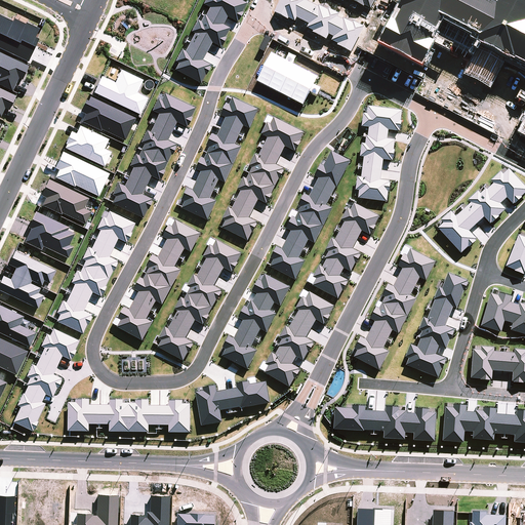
[(524,0),(402,0),(381,39),(421,59),(433,38),(448,46),(451,40),(482,55),(473,73),(490,81),(505,52),(524,62),(524,120),(519,132),(524,134),(524,0)]
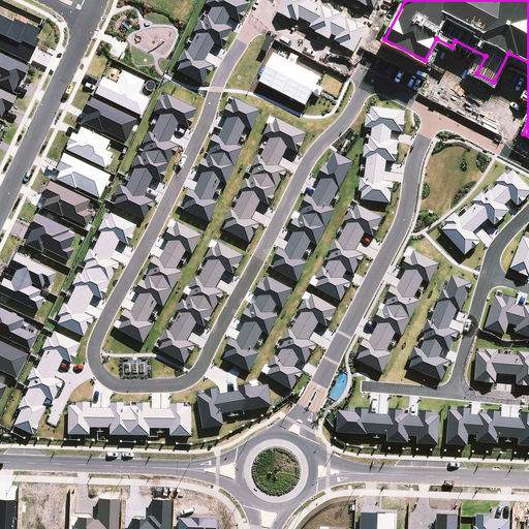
[(0,84),(12,91),(20,79),(22,80),(28,67),(0,52),(0,84)]
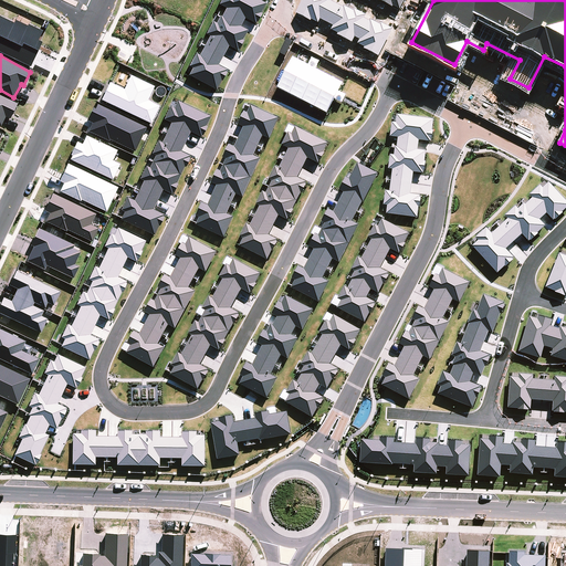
[(147,100),(154,86),(130,75),(124,88),(109,82),(101,100),(150,123),(158,105),(147,100)]
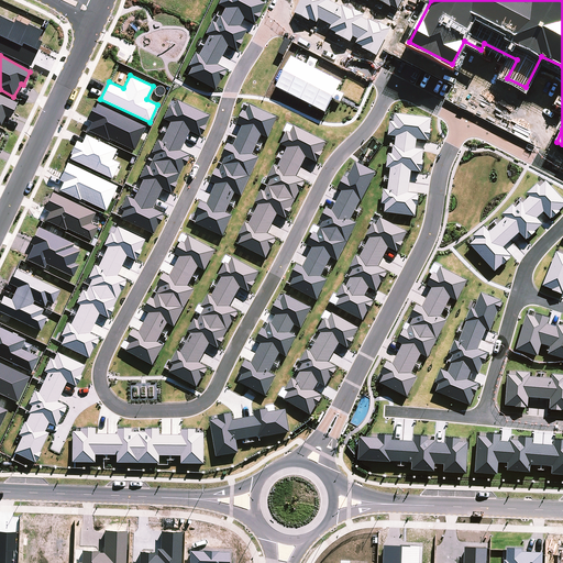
[(0,124),(1,125),(6,116),(10,118),(17,103),(0,95),(0,124)]
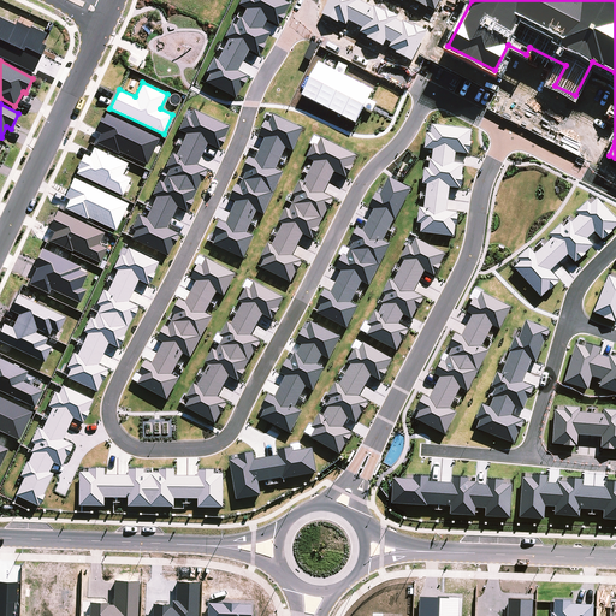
[(96,142),(147,165),(155,144),(159,147),(163,140),(104,114),(95,131),(100,134),(96,142)]
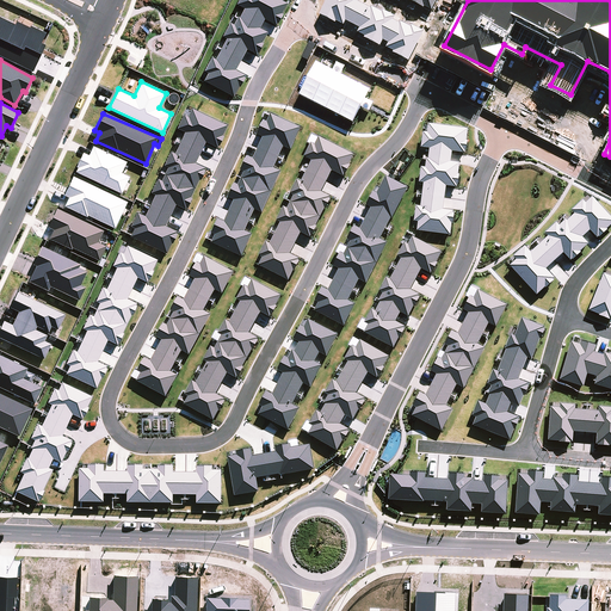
[(443,209),(446,185),(457,187),(461,164),(451,161),(452,150),(466,153),(469,130),(426,123),(423,147),(429,148),(415,229),(450,235),(455,210),(443,209)]
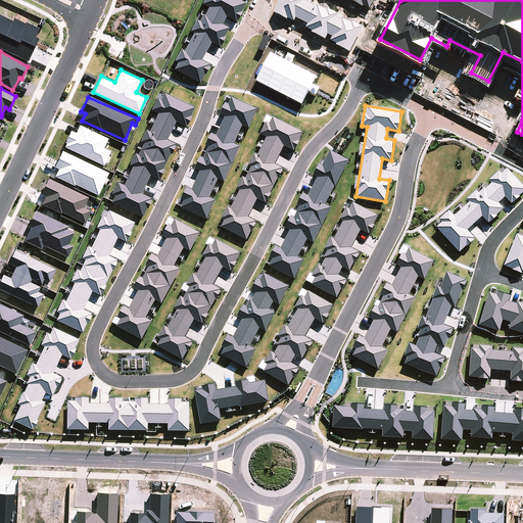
[(247,240),(256,222),(248,217),(257,198),(266,202),(283,169),(275,163),(284,145),(294,150),(303,133),(273,116),(270,123),(267,122),(260,134),(266,137),(220,226),(247,240)]
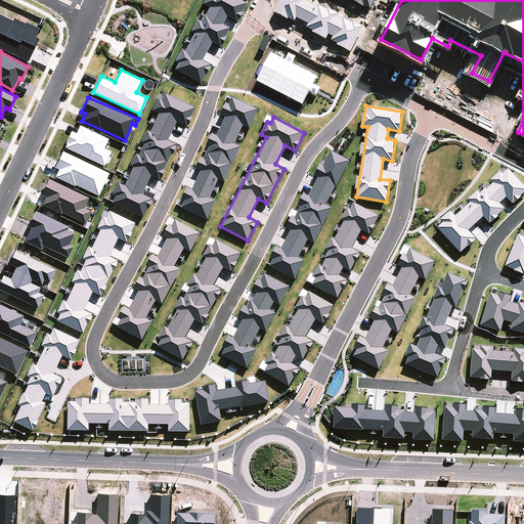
[(104,148),(108,139),(79,125),(72,139),(70,138),(66,146),(103,166),(111,151),(104,148)]
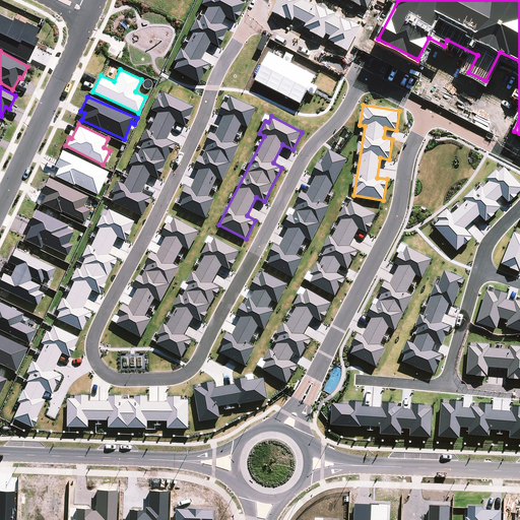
[(313,175),(316,176),(306,194),(302,192),(296,203),(298,205),(295,210),(293,209),(283,225),(288,229),(279,246),(274,244),(265,262),(293,276),(303,259),(297,256),(306,238),(312,241),(330,206),(324,203),(347,159),(328,149),(320,166),(318,164),(313,175)]
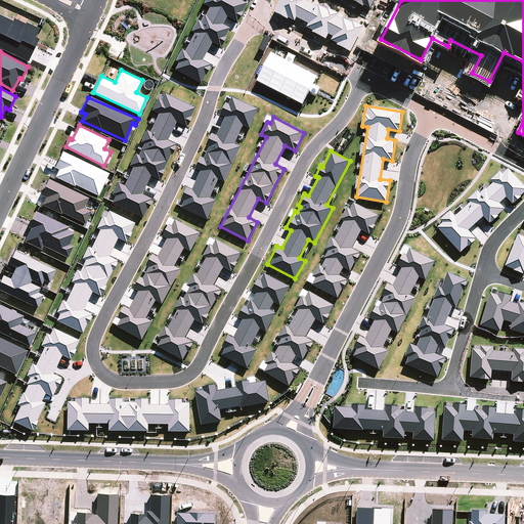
[(58,169),(55,176),(98,195),(108,173),(61,151),(55,167),(58,169)]
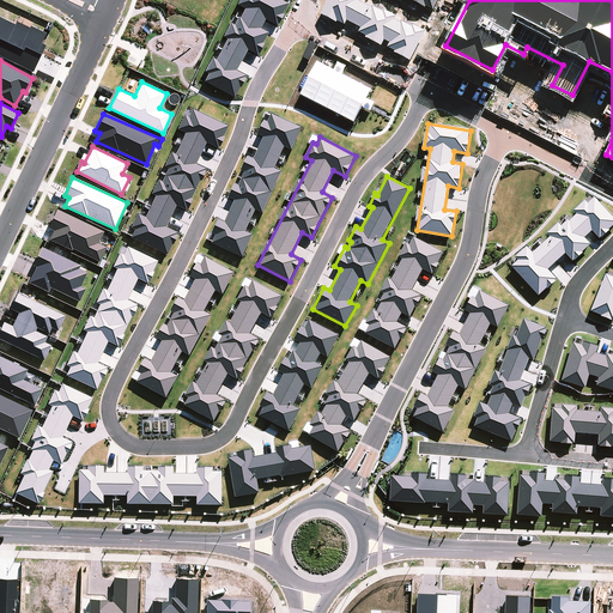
[(103,230),(56,210),(48,228),(54,230),(49,238),(99,261),(107,246),(98,242),(103,230)]
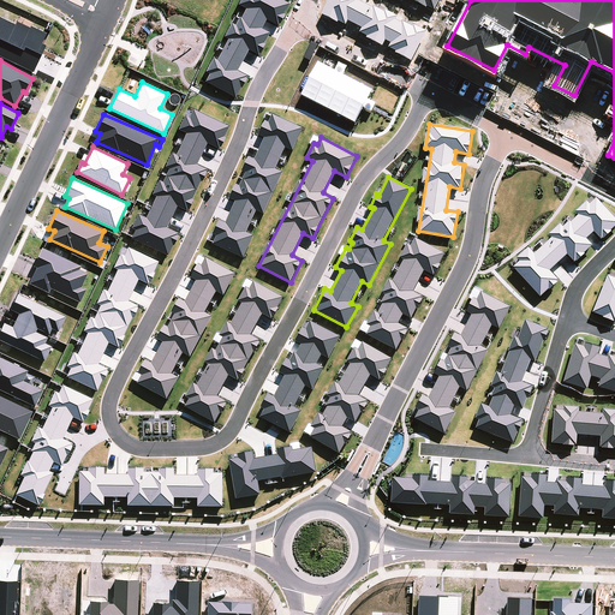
[(422,296),(415,292),(424,270),(435,275),(445,252),(412,238),(393,281),(389,279),(365,335),(398,348),(407,328),(398,323),(402,314),(412,318),(422,296)]
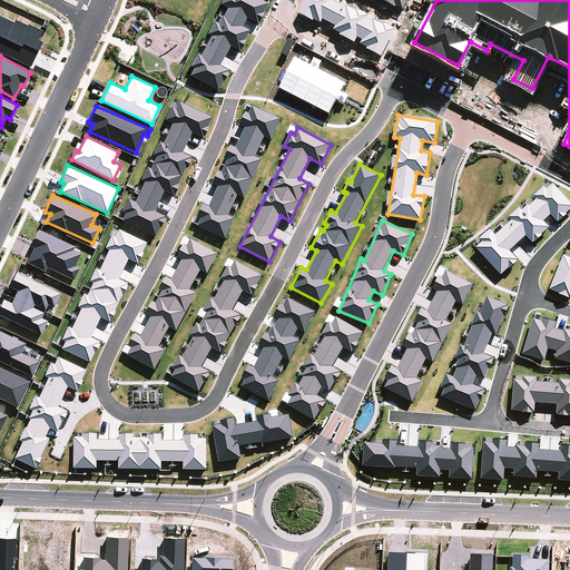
[(47,266),(74,279),(79,267),(75,265),(80,253),(74,249),(75,246),(39,229),(30,246),(33,247),(27,262),(45,271),(47,266)]
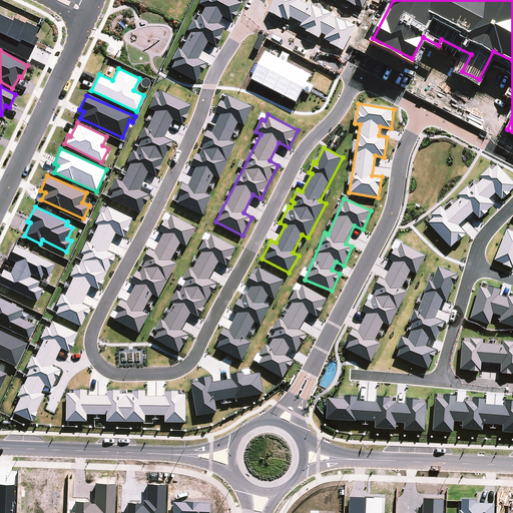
[(217,284),(209,279),(219,262),(226,266),(236,248),(211,233),(152,337),(180,352),(189,335),(181,330),(191,313),(198,317),(217,284)]
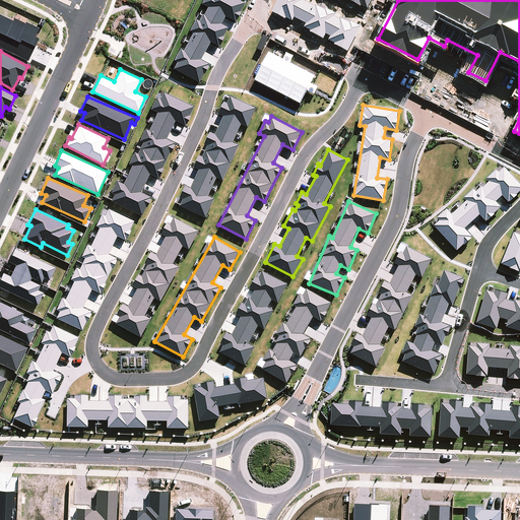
[(403,246),(394,263),(398,266),(389,283),(384,281),(378,295),(380,296),(375,305),(373,304),(367,316),(372,318),(362,336),(356,333),(347,351),(376,366),(385,347),(379,345),(388,327),(395,330),(412,296),(406,293),(415,274),(421,277),(431,260),(403,246)]
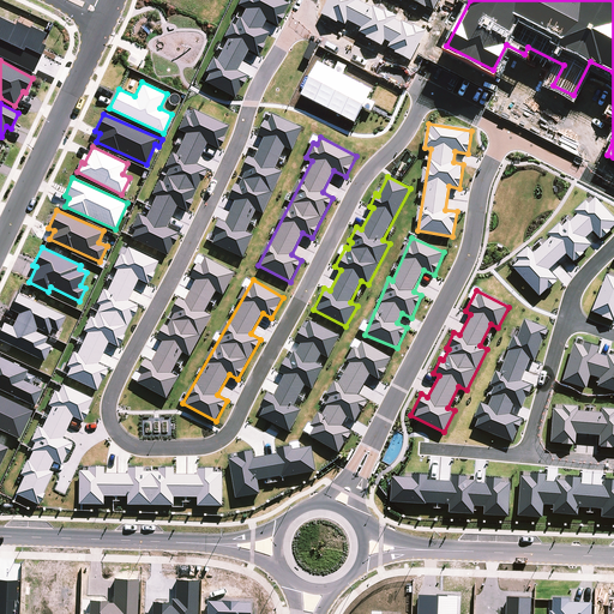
[(49,333),(52,327),(58,331),(65,315),(17,293),(10,308),(18,313),(12,325),(4,321),(0,329),(0,339),(44,360),(50,345),(44,342),(47,336),(35,330),(37,327),(49,333)]
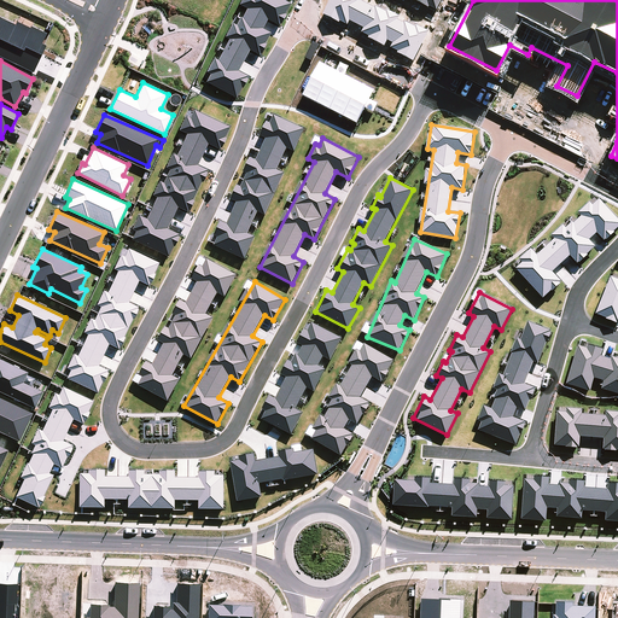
[(309,321),(298,343),(303,345),(298,355),(295,353),(291,361),(289,360),(280,373),(286,377),(275,397),(269,395),(258,415),(292,435),(303,412),(296,408),(308,388),(314,391),(326,369),(319,365),(324,356),(331,360),(342,338),(309,321)]
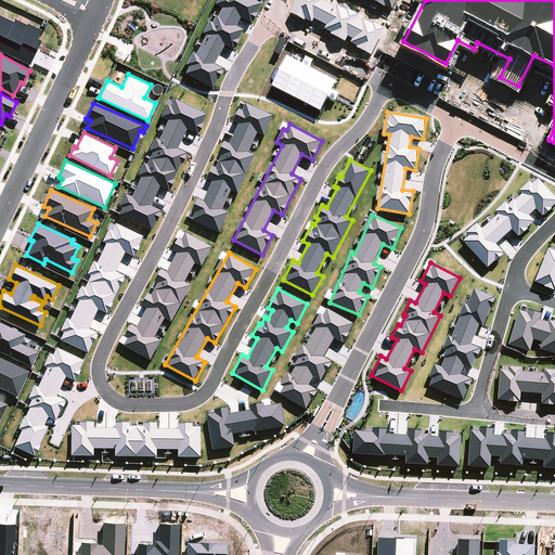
[(335,337),(341,343),(353,324),(327,308),(294,360),(296,362),(281,385),(284,387),(280,392),(306,409),(318,389),(308,384),(313,376),(320,381),(332,362),(323,356),(335,337)]
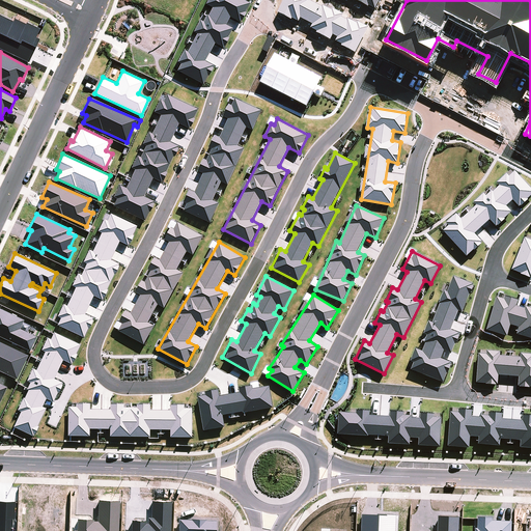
[(0,336),(29,351),(36,336),(20,328),(24,319),(0,308),(0,336)]
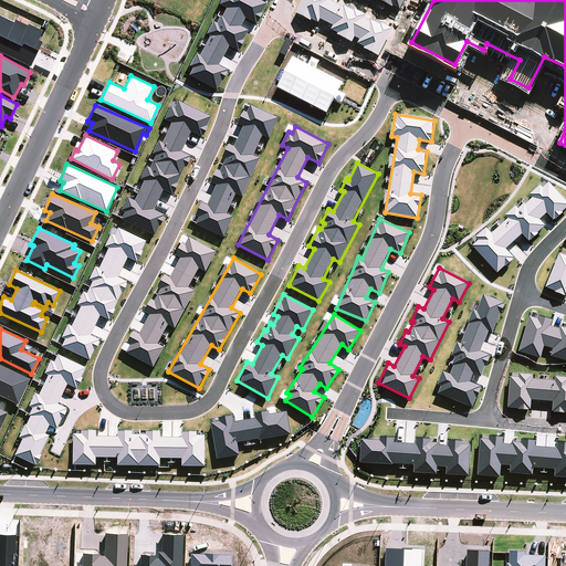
[(13,453),(35,464),(50,435),(46,432),(50,426),(56,429),(67,407),(60,402),(67,385),(75,388),(85,366),(54,352),(43,374),(45,375),(38,392),(34,391),(27,408),(30,409),(17,437),(20,438),(13,453)]
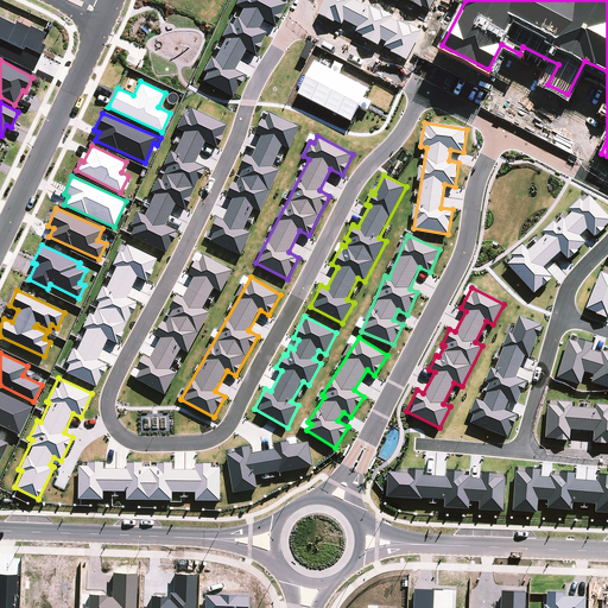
[(0,424),(19,434),(32,406),(0,391),(0,424)]
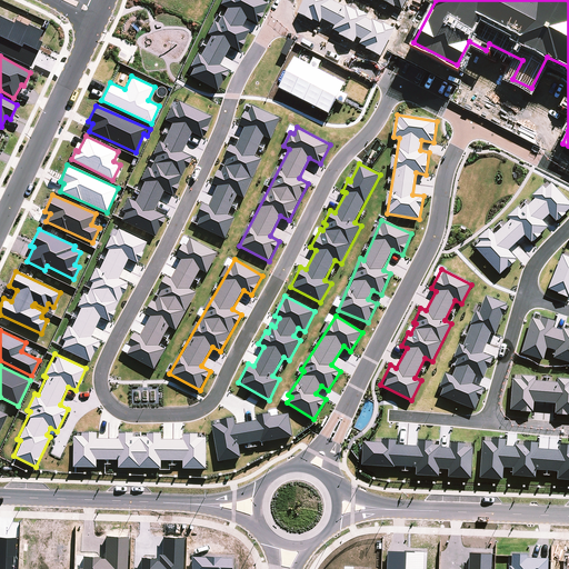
[(270,413),(257,416),(257,420),(236,423),(235,418),(220,420),(221,423),(213,425),(218,461),(241,458),(239,445),(293,437),(290,413),(271,416),(270,413)]
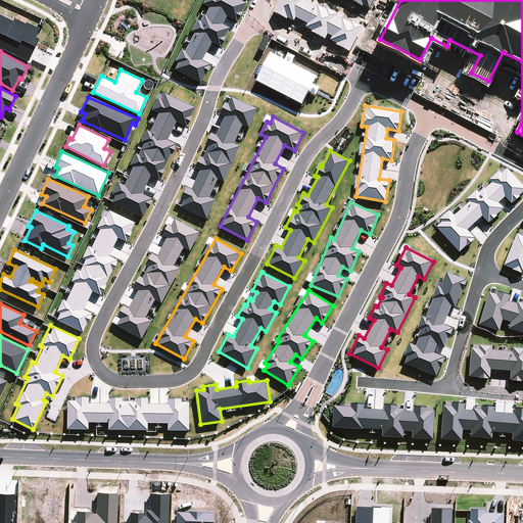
[(90,402),(90,398),(68,398),(68,429),(90,429),(90,423),(109,423),(109,430),(149,430),(149,423),(169,423),(169,430),(190,430),(190,401),(182,401),(182,398),(169,398),(169,403),(149,403),(149,399),(109,399),(109,402),(90,402)]
